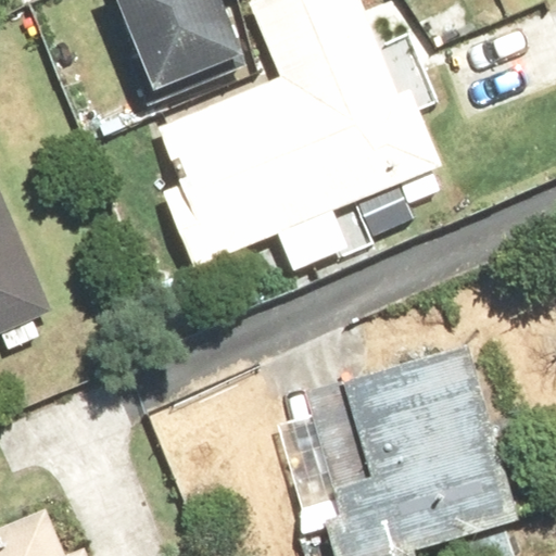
[(92,0),(130,90),(239,46),(219,0),(92,0)]
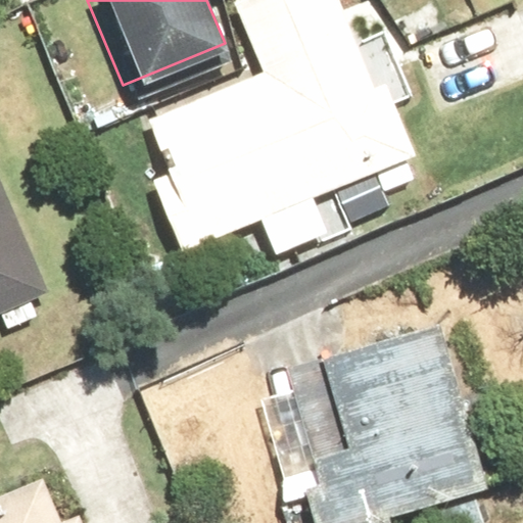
[(178,249),(254,219),(269,252),(350,221),(336,186),(414,155),(394,105),(416,96),(389,30),(368,38),(354,6),(340,13),(334,0),(241,0),(236,2),(264,73),(146,119),(168,172),(150,179),(178,249)]
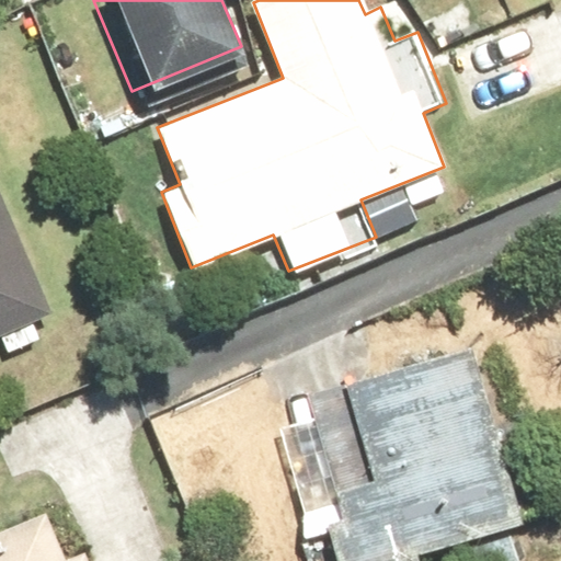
[(0,354),(39,338),(31,319),(47,311),(0,207),(0,354)]
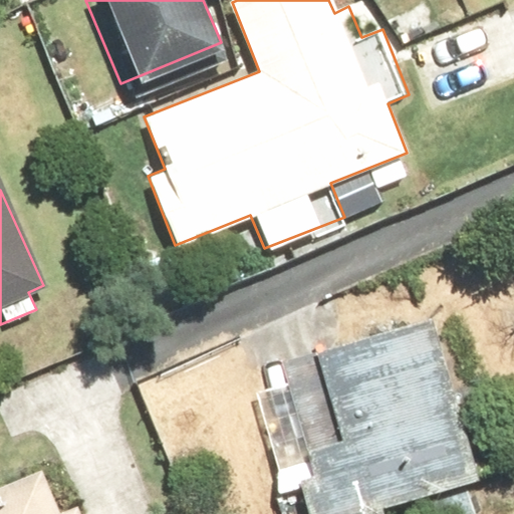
[(384,513),(382,506),(406,499),(409,513),(485,513),(434,322),(318,353),(341,440),(306,450),(311,461),(288,467),(301,513),(384,513)]
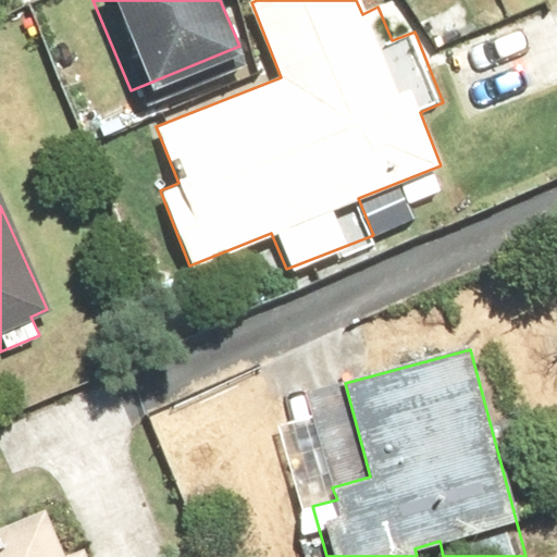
[(0,556),(186,556),(183,548),(162,556),(84,556),(82,552),(69,556),(63,556),(42,507),(0,525),(0,556)]
